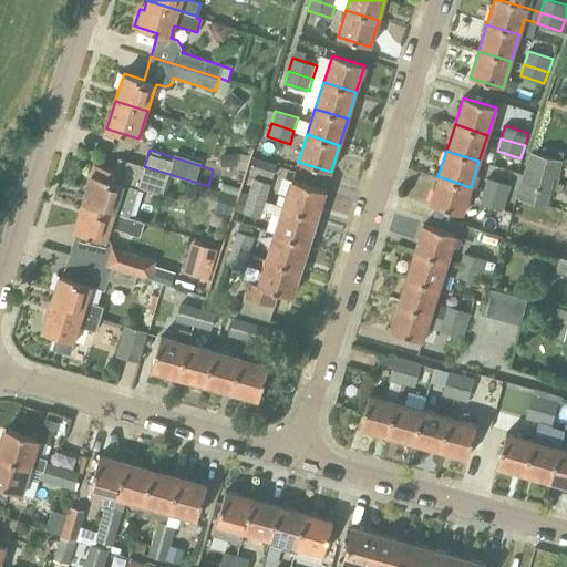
[(564,160),(531,152),(516,197),(548,206),(556,176),(559,177),(564,160)]
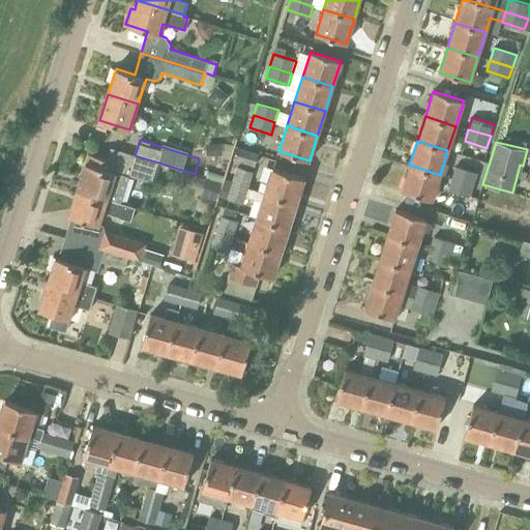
[(258,153),(237,147),(233,162),(255,167),(258,153)]
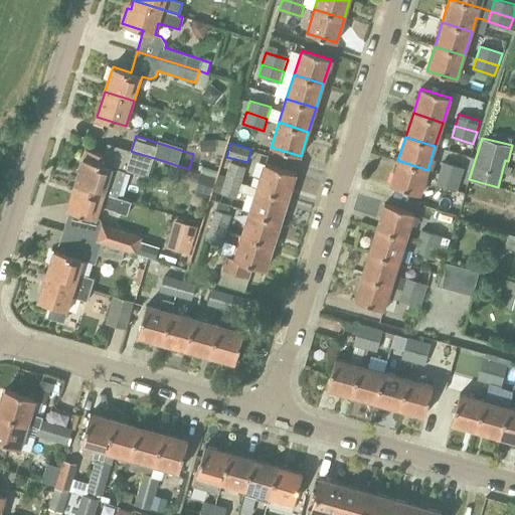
[(111,167),(112,162),(111,157),(86,149),(75,183),(117,197),(125,172),(111,167)]
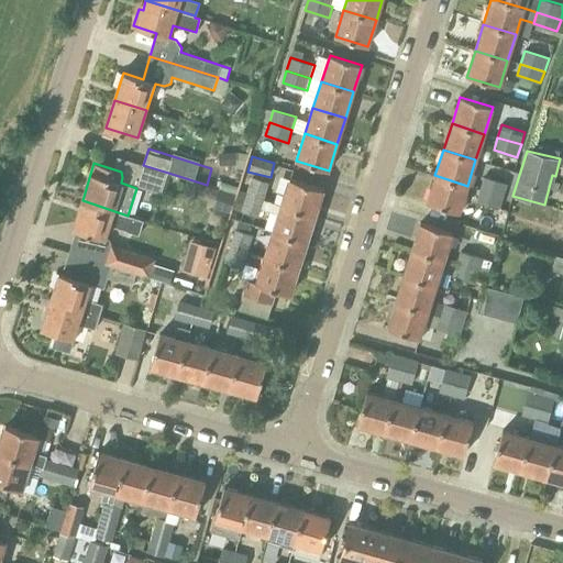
[(162,194),(168,173),(143,165),(139,183),(141,187),(162,194)]
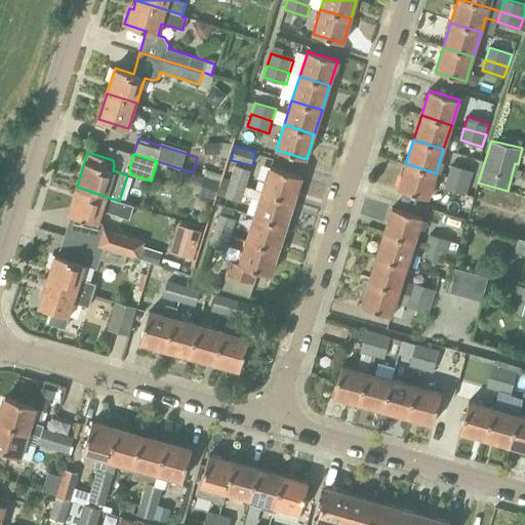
[(235,163),(230,182),(245,187),(250,168),(235,163)]
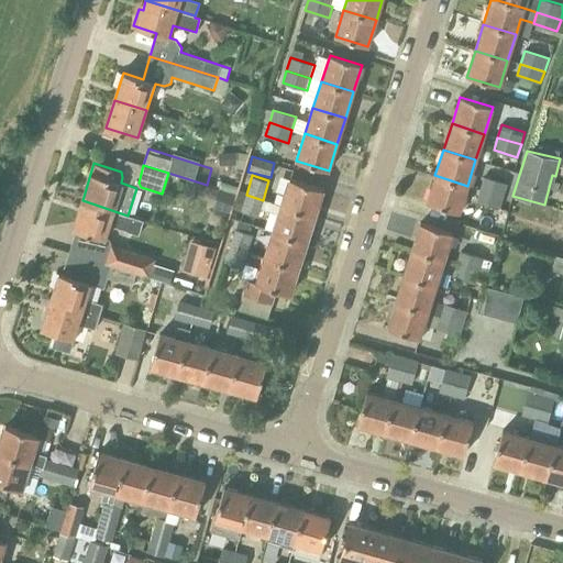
[(459,212),(467,186),(434,175),(427,201),(459,212)]
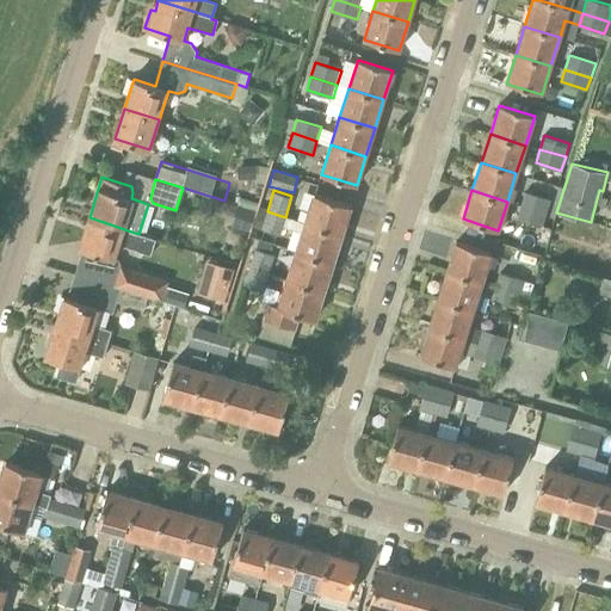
[(525,191),(520,205),(547,213),(550,199),(525,191)]
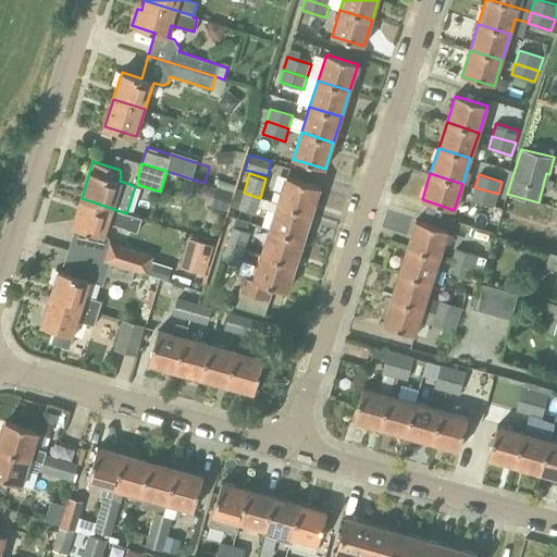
[(279,203),(310,213),(319,188),(287,177),(279,203)]
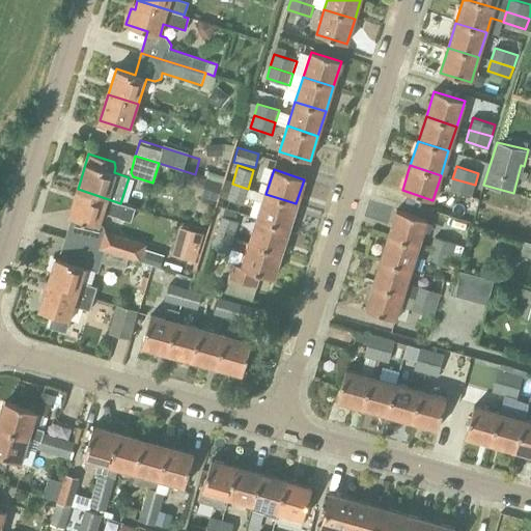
[(452,178),(449,190),(471,197),(475,185),(452,178)]
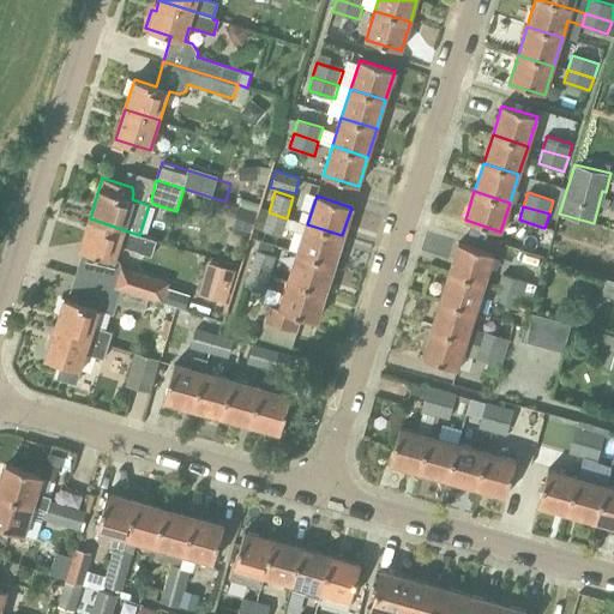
[(238,209),(232,228),(250,233),(256,214),(238,209)]
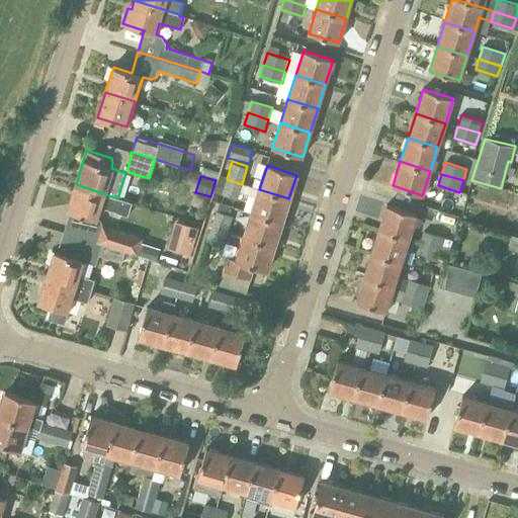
[(223,188),(222,194),(238,199),(242,184),(227,179),(223,188)]
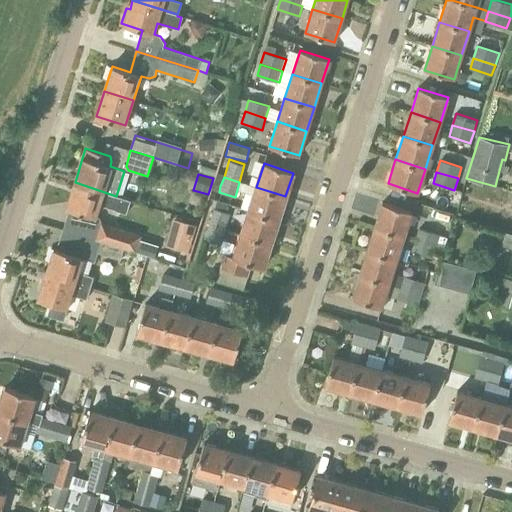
[(116,196),(75,182),(67,207),(96,216),(100,204),(127,213),(131,200),(116,196)]
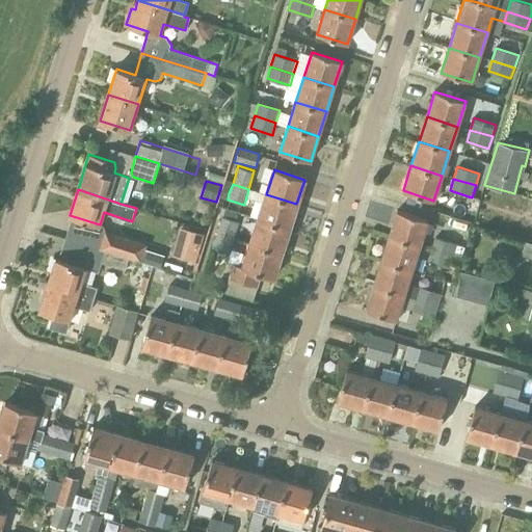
[(289,229),(296,204),(266,194),(259,218),(289,229)]
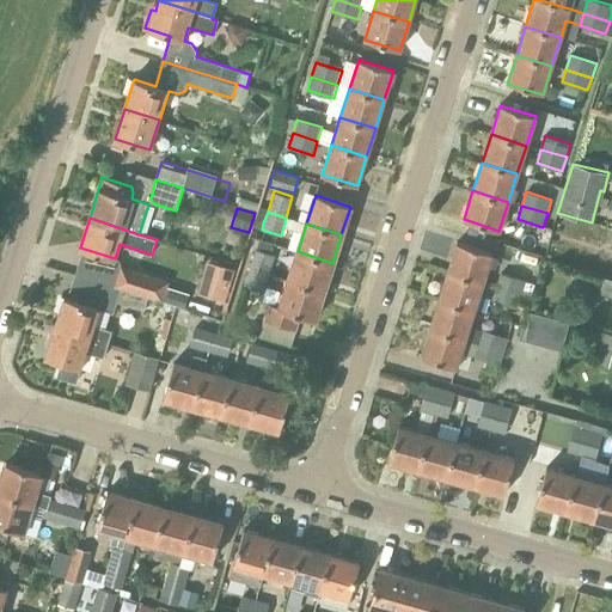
[(344,234),(337,259),(357,265),(365,240),(344,234)]
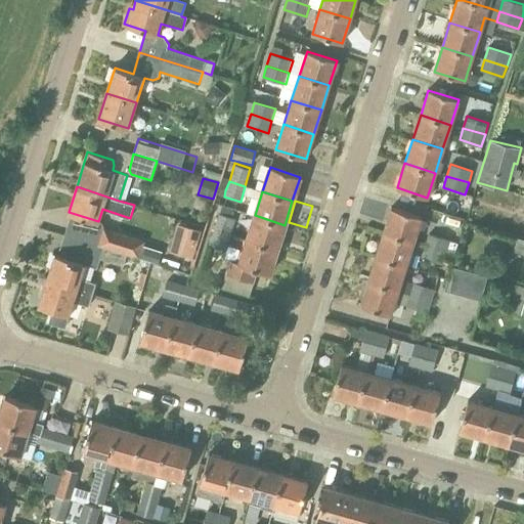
[(422,218),(391,208),(383,232),(413,243),(422,218)]
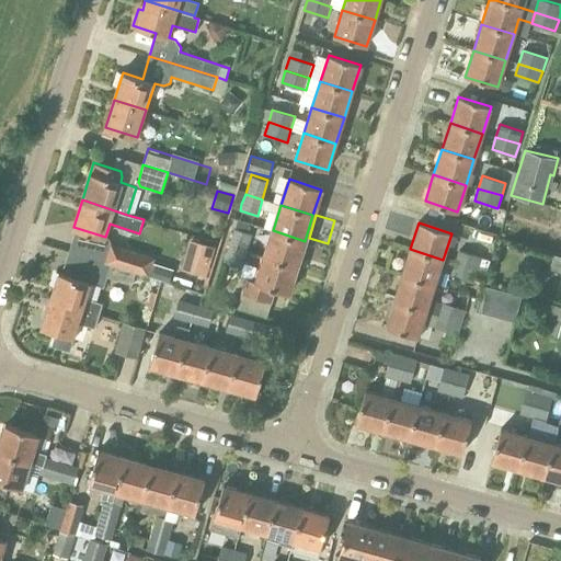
[(236,228),(230,245),(248,251),(252,233),(236,228)]
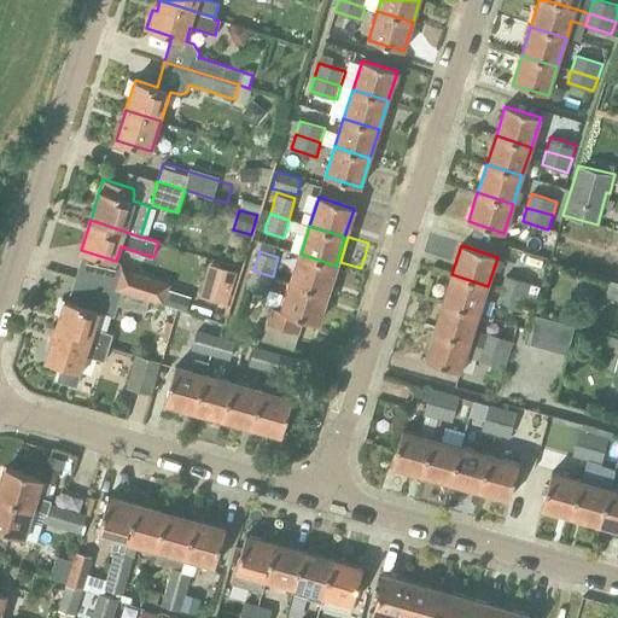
[(327,293),(336,266),(301,254),(291,283),(327,293)]
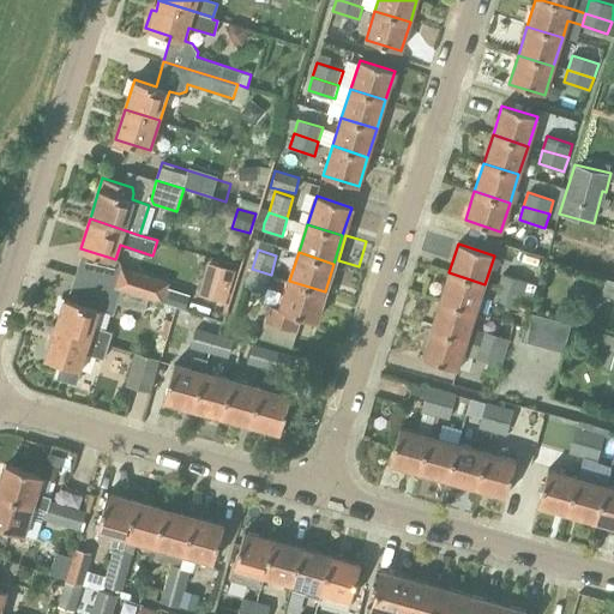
[(220,305),(227,270),(196,264),(188,298),(220,305)]
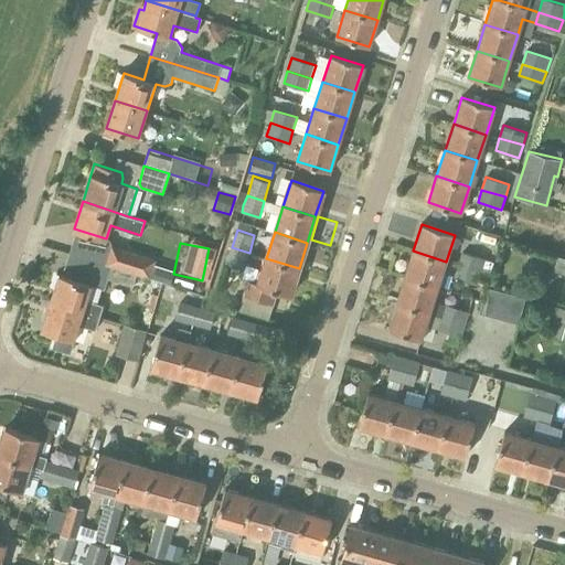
[(244,269),(249,253),(232,247),(226,265),(244,269)]
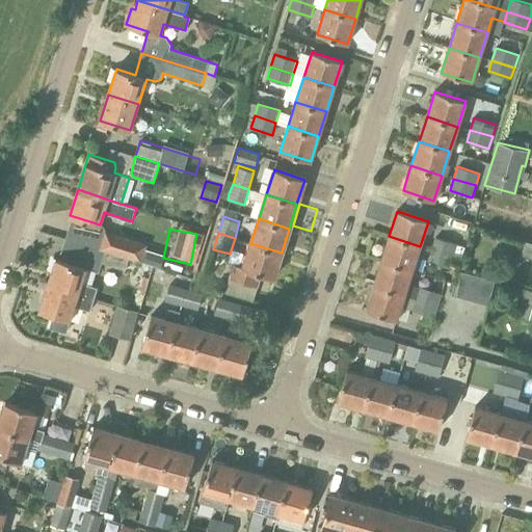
[(413,271),(420,246),(389,236),(381,261),(413,271)]
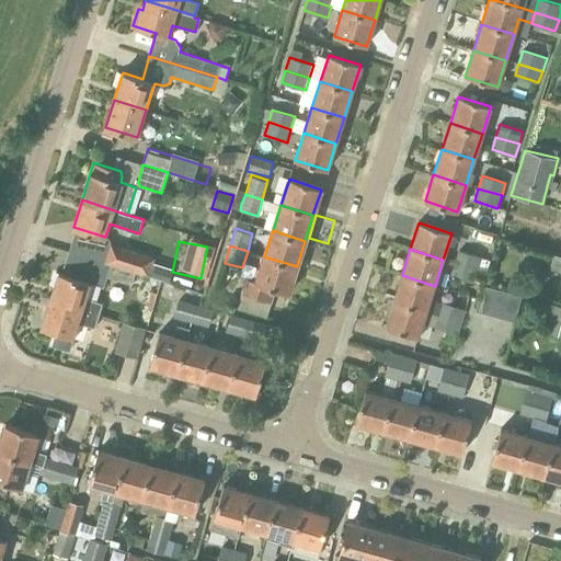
[(121,267),(148,276),(153,259),(126,250),(121,267)]
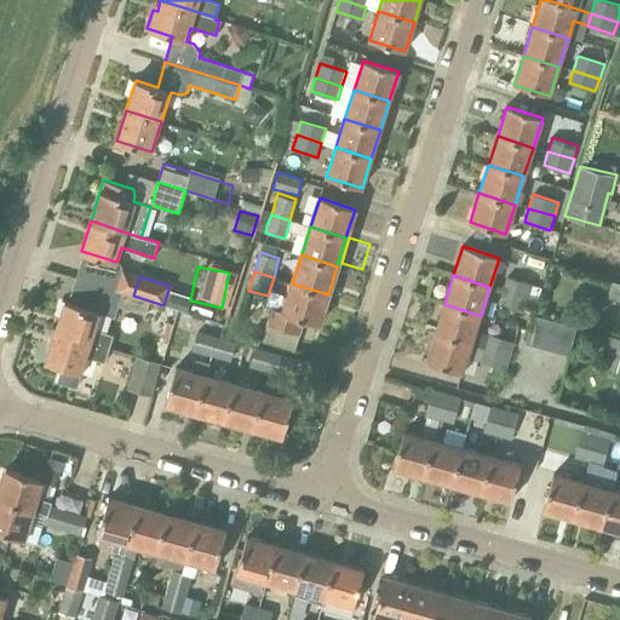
[(507,277),(503,291),(529,298),(533,286),(507,277)]
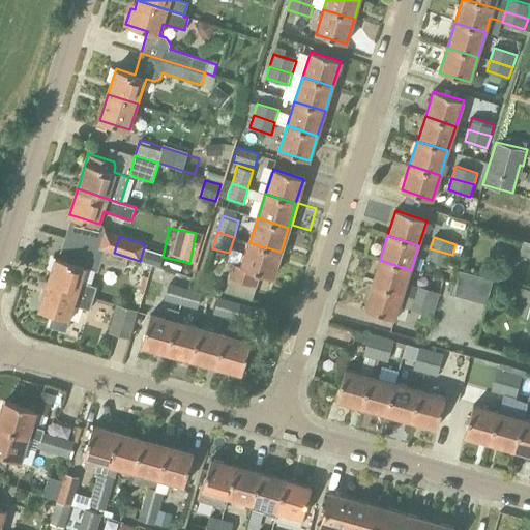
[(529,242),(523,240),(519,254),(529,257),(529,242)]
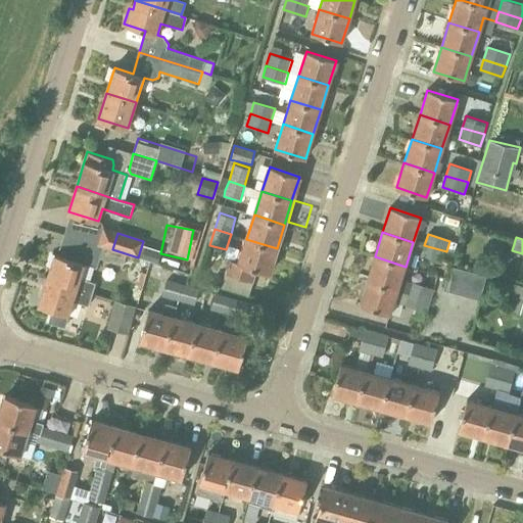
[(269,273),(277,248),(246,239),(239,263),(230,259),(226,274),(254,282),(258,269),(269,273)]
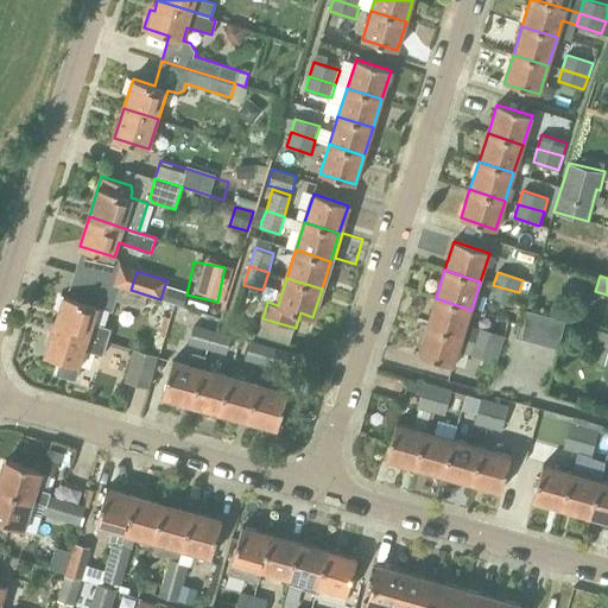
[(493,285),(489,299),(514,306),(519,292),(493,285)]
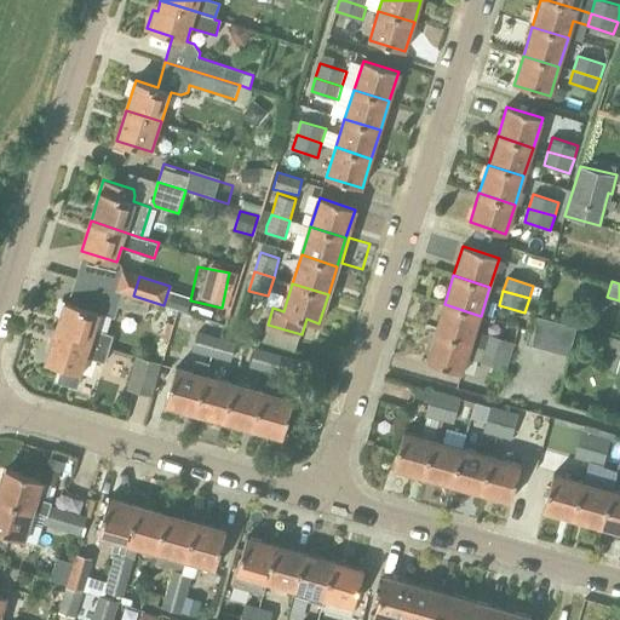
[(119,306),(147,315),(150,302),(122,293),(119,306)]
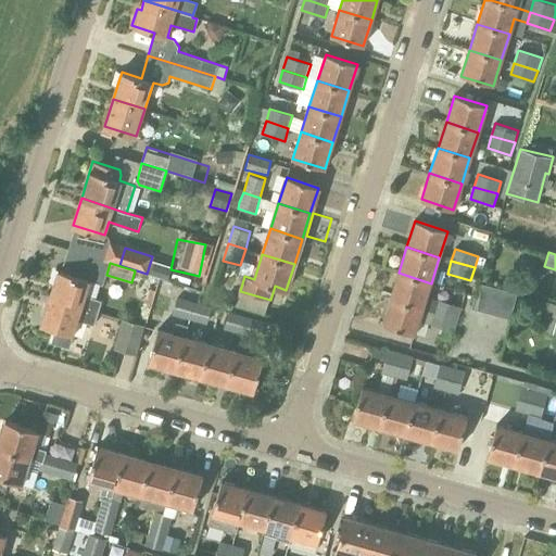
[(59,272),(50,298),(99,313),(103,301),(86,295),(90,281),(59,272)]
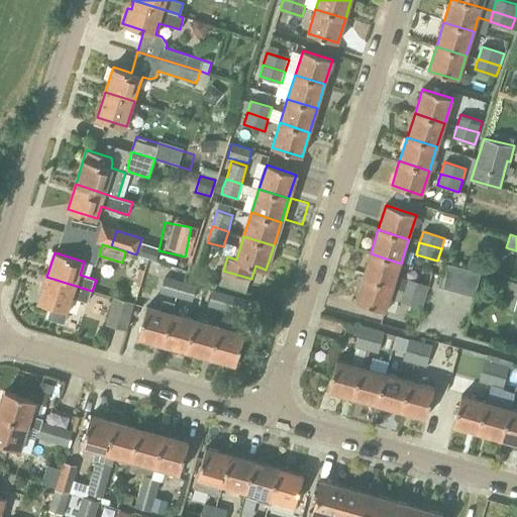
[(401,264),(371,253),(363,278),(393,287),(401,264)]
